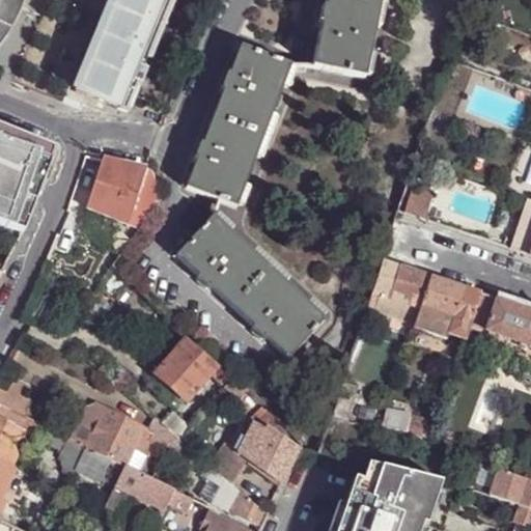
[(130,110),(174,0),(0,0),(0,43),(1,40),(14,22),(19,11),(23,0),(110,0),(75,87),(130,110)]
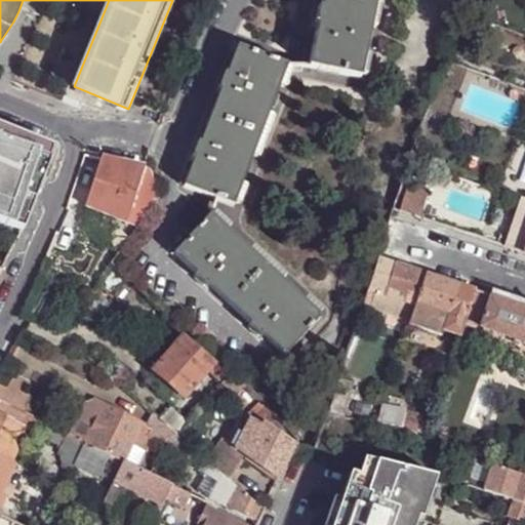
[(358,80),(373,8),(334,0),(321,0),(320,10),(315,29),(307,70),(358,80)]
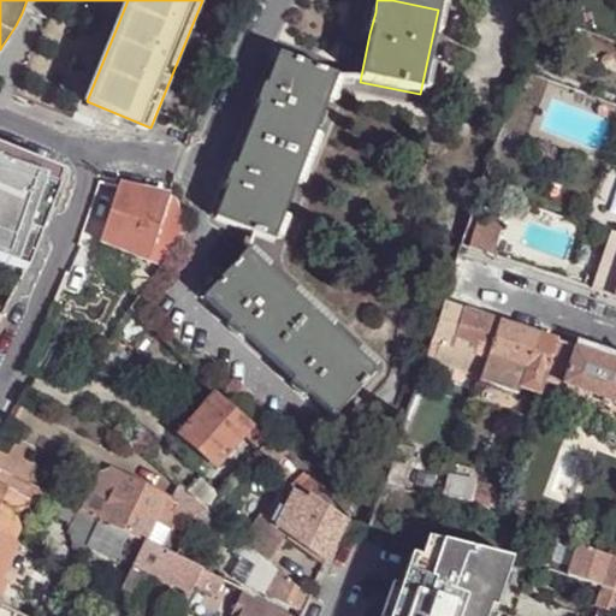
[(366,34),(369,34),(375,12),(372,11),(371,16),(368,15),(365,27),(367,28),(366,34)]
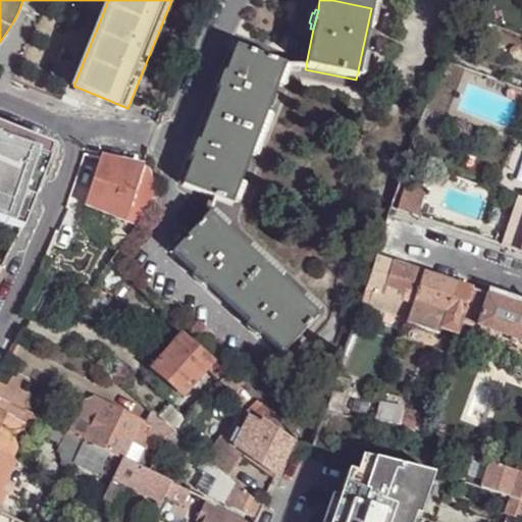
[(209,115),(258,136),(283,67),(283,66),(233,47),(223,74),(216,93),(209,115)]
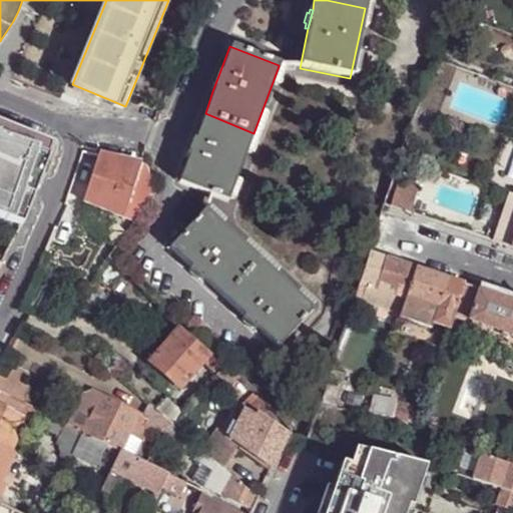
[(210,89),(212,91),(219,73),(217,72),(216,75),(214,75),(211,84),(210,89)]
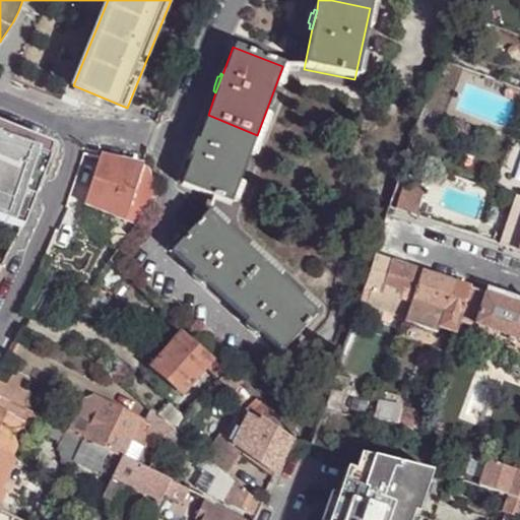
[(231,206),(257,135),(208,115),(197,142),(190,161),(181,187),(212,198),(231,206)]
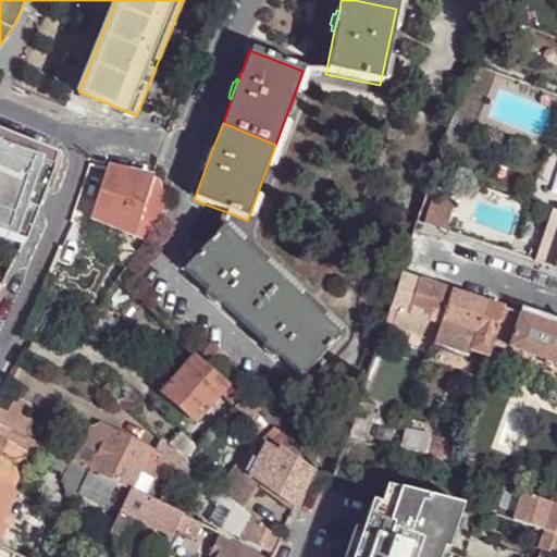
[(42,198),(59,155),(45,149),(0,130),(0,235),(24,244),(42,198)]
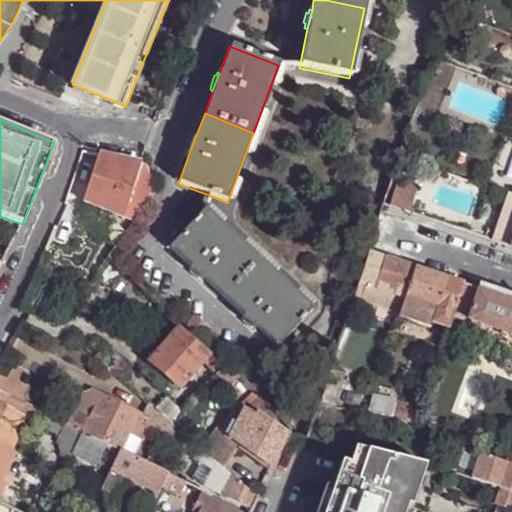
[(184,158),(187,159),(194,140),(192,139),(191,143),(188,142),(185,152),(186,153),(184,158)]
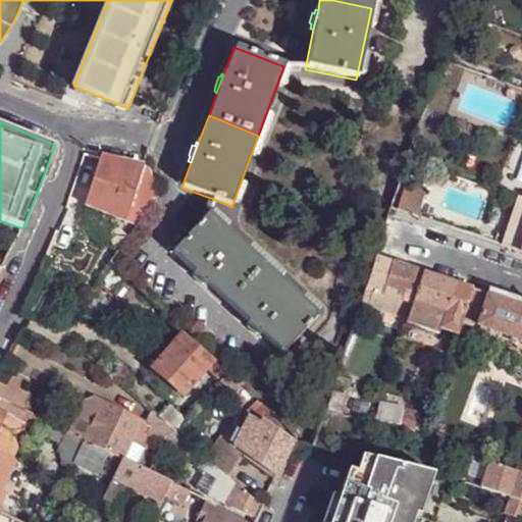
[(146,165),(143,164),(119,158),(102,154),(87,201),(127,216),(146,165)]
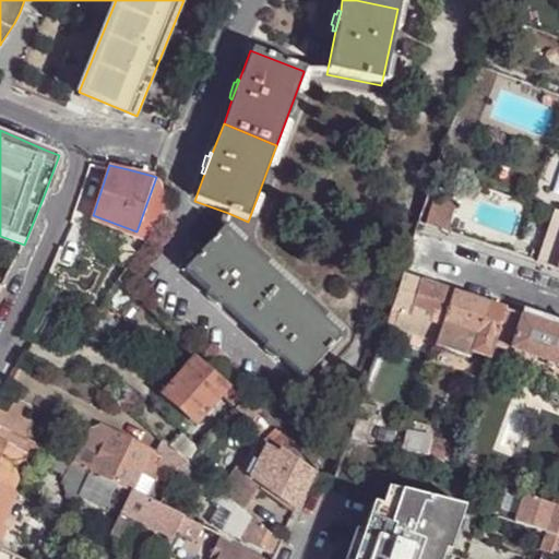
[(156,176),(156,177),(137,232),(151,236),(169,209),(161,179),(156,176)]
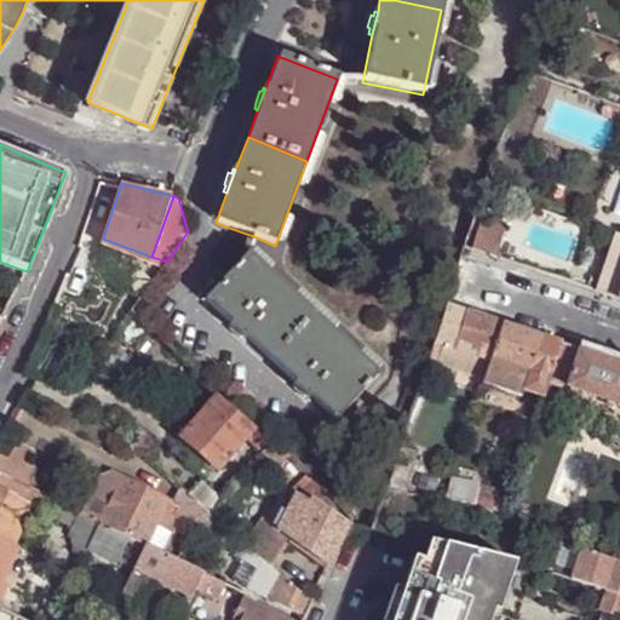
[(471,252),(497,259),(506,229),(481,220),(471,252)]
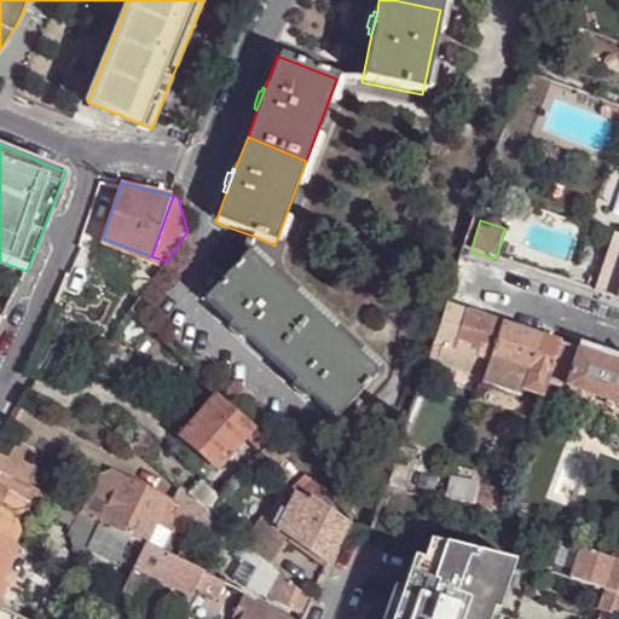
[(600,294),(617,300),(618,294),(618,250),(614,250),(600,294)]
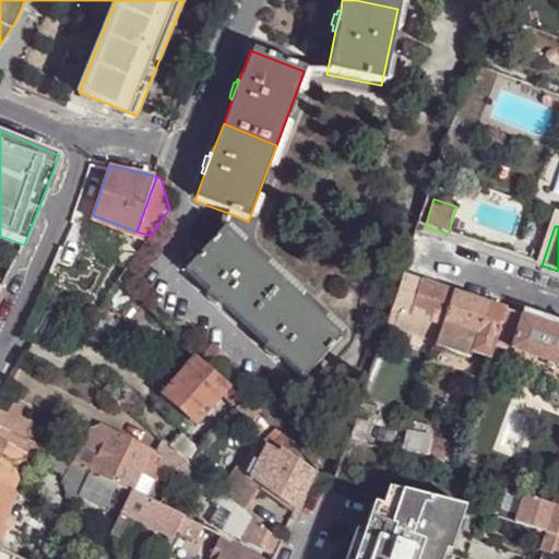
[(245,326),(282,285),(223,230),(185,271),(207,293),(223,307),(245,326)]
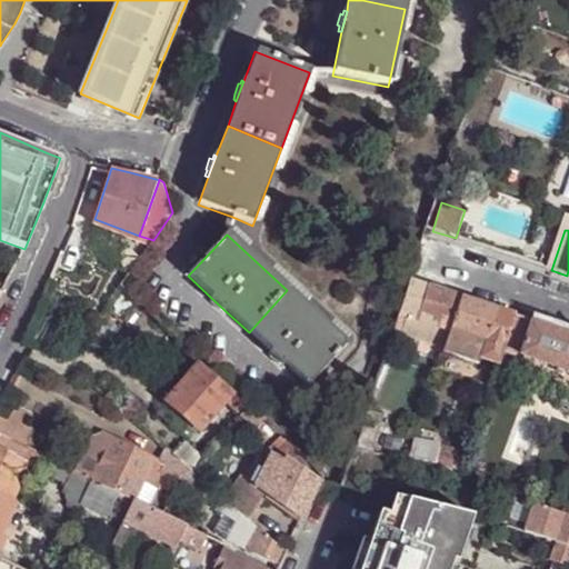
[(513,258),(521,260),(522,258),(525,250),(517,247),(513,258)]
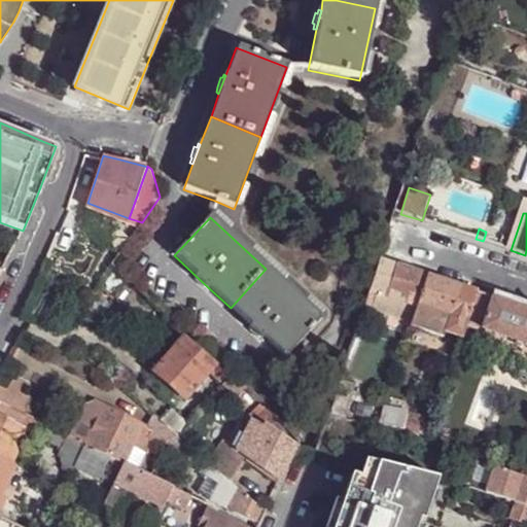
[(497,246),(506,248),(510,239),(501,237),(498,243),(497,246)]
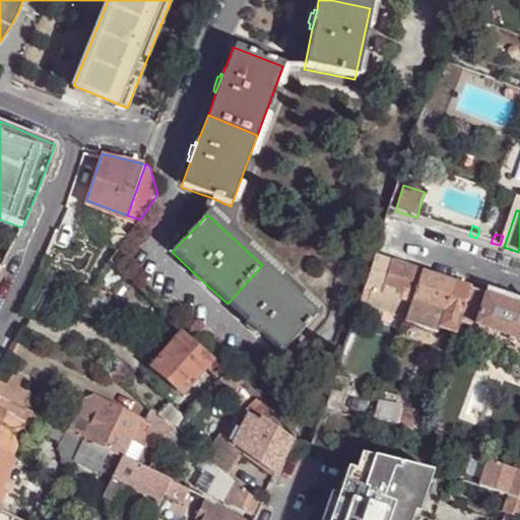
[(400,262),(376,254),(374,258),(373,258),(370,269),(359,301),(407,318),(424,270),(400,262)]
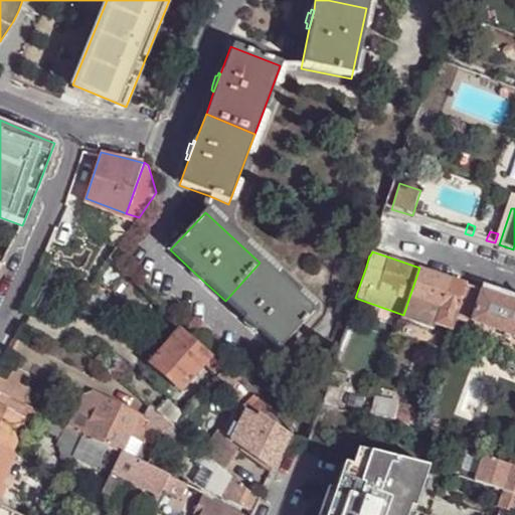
[(315,312),(260,263),(225,301),(244,319),(260,333),(279,350),(315,312)]
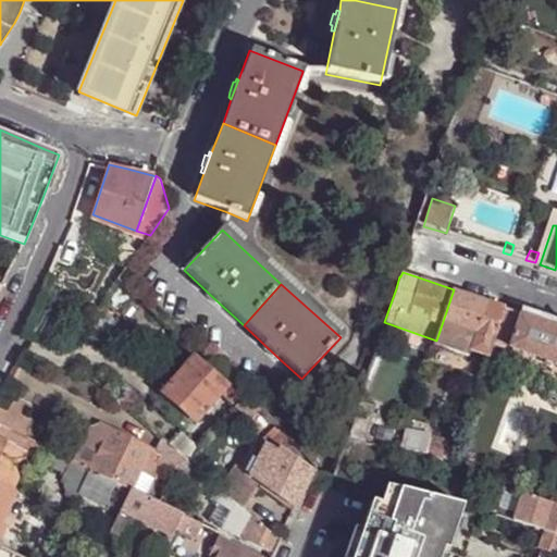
[(465,327),(478,332),(471,349),(491,355),(495,339),(496,338),(506,306),(477,297),(454,289),(436,341),(459,347),(459,345),(465,327)]
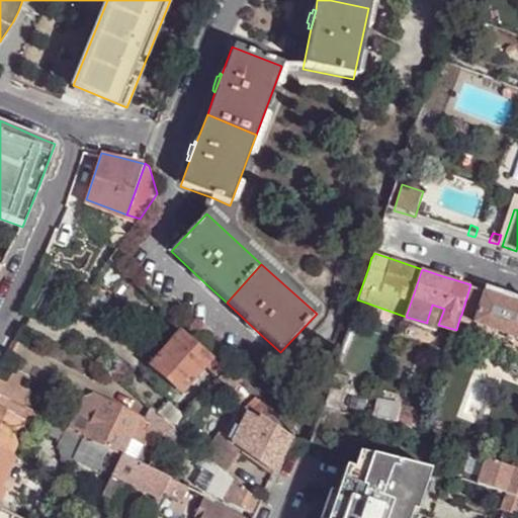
[(204,287),(206,284),(192,271),(190,273),(193,275),(192,277),(199,284),(200,283),(204,287)]
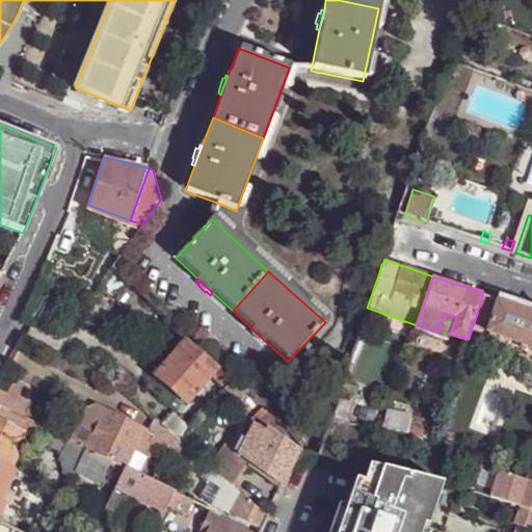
[(500,298),(483,292),(474,323),(473,324),(488,329),(500,298)]
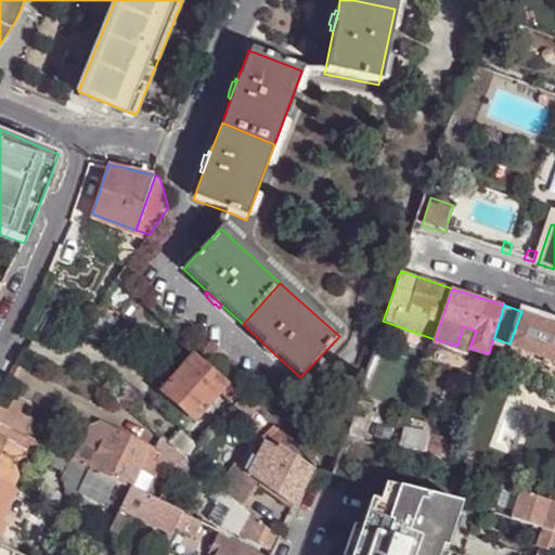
[(554,358),(554,322),(538,317),(521,311),(510,344),(554,358)]
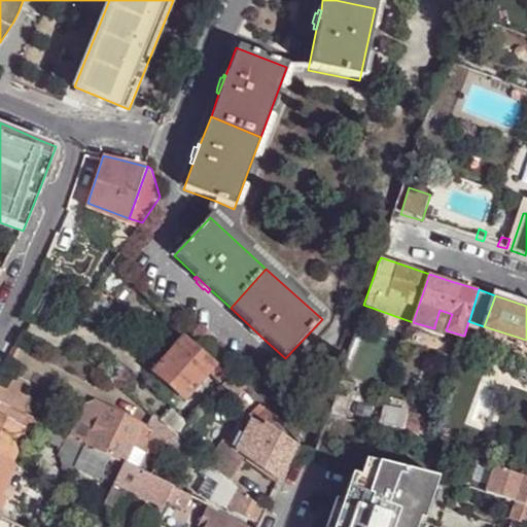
[(446,330),(452,314),(440,310),(434,326),(446,330)]
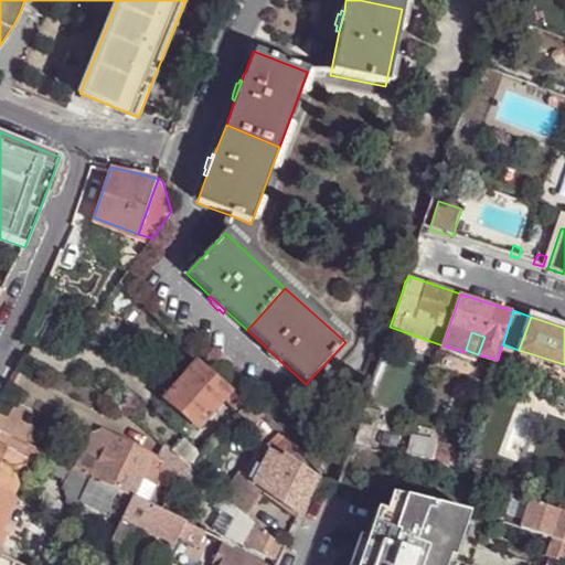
[(281,369),(285,365),(268,350),(267,352),(269,354),(268,356),(277,364),(281,369)]
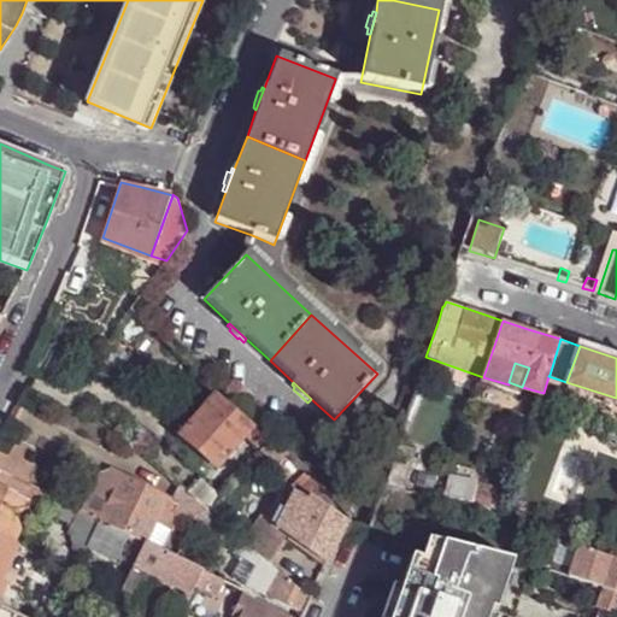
[(215,465),(244,435),(260,451),(269,441),(216,393),(178,434),(215,465)]
